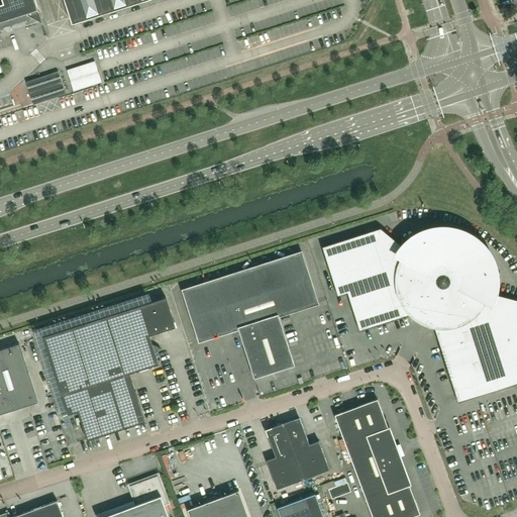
[(146,0),(0,0),(0,34),(39,22),(41,23),(42,22),(41,19),(44,18),(38,0),(64,0),(72,24),(146,0)]
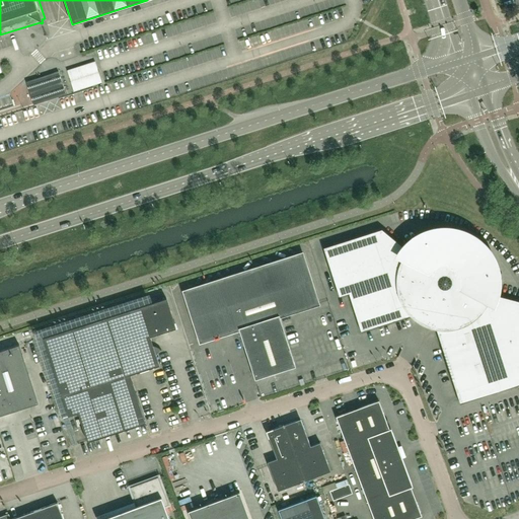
[(72,93),(101,84),(94,63),(66,72),(72,93)]
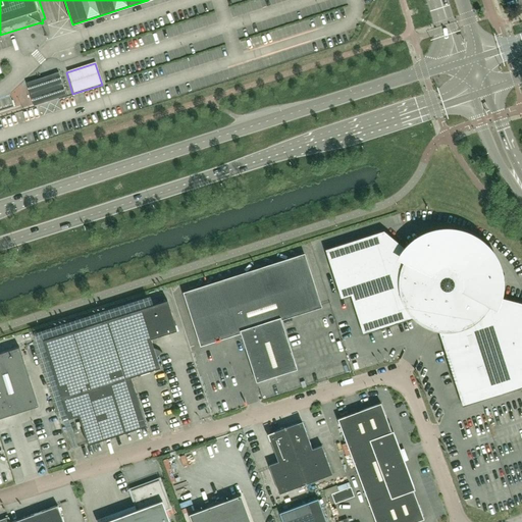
[(66,95),(58,71),(27,83),(29,91),(34,106),(66,95)]
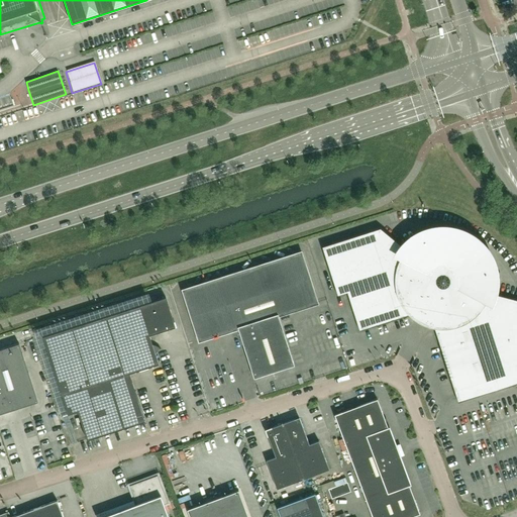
[(491,272),(491,270),(490,267),(489,265),(489,264),(488,261),(486,257),(484,254),(483,252),(482,251),(480,248),(479,247),(469,239),(457,234),(454,233),(450,232),(449,232),(445,231),(444,231),(440,231),(437,232),(435,232),(432,233),(429,233),(425,235),(422,236),(419,238),(418,238),(415,240),(412,242),(409,245),(407,247),(406,249),(380,228),(322,246),(337,296),(347,293),(359,331),(411,314),(412,313),(434,324),(434,326),(454,392),(493,380),(497,390),(516,383),(516,299),(490,293),(491,290),(491,288),(492,285),(492,281),(492,280),(492,277),(491,273),(491,272)]
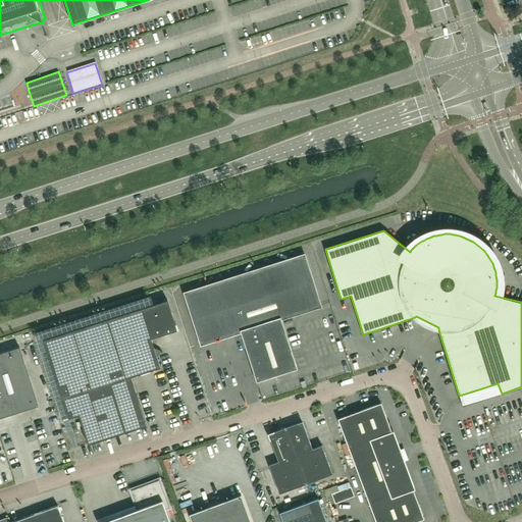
[(298,369),(281,318),(320,306),(304,256),(186,294),(202,344),(231,334),(244,341),(257,382),(298,369)]
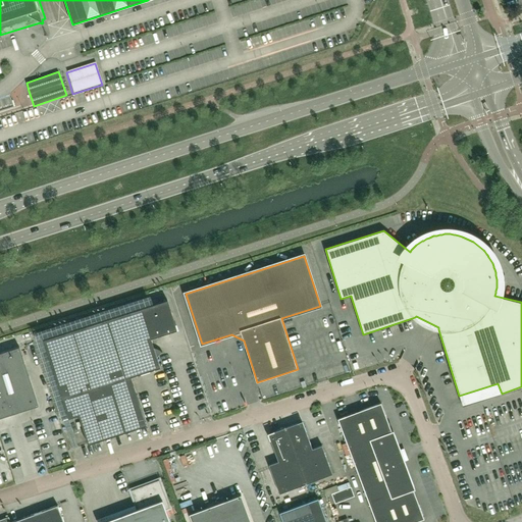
[(147,425),(131,376),(142,373),(143,374),(149,372),(149,371),(160,367),(157,357),(161,352),(159,350),(158,350),(156,349),(154,348),(151,338),(177,329),(167,300),(44,340),(62,398),(68,418),(79,415),(88,445),(147,425)]
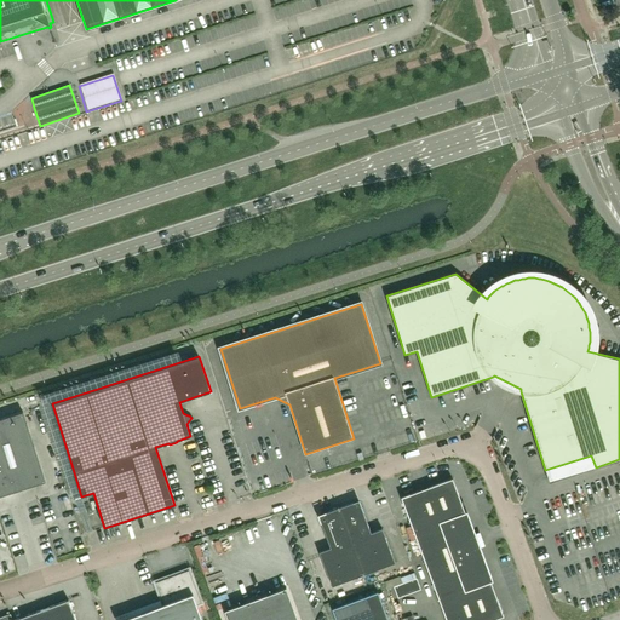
[(0,497),(46,482),(23,412),(0,419),(0,497)]
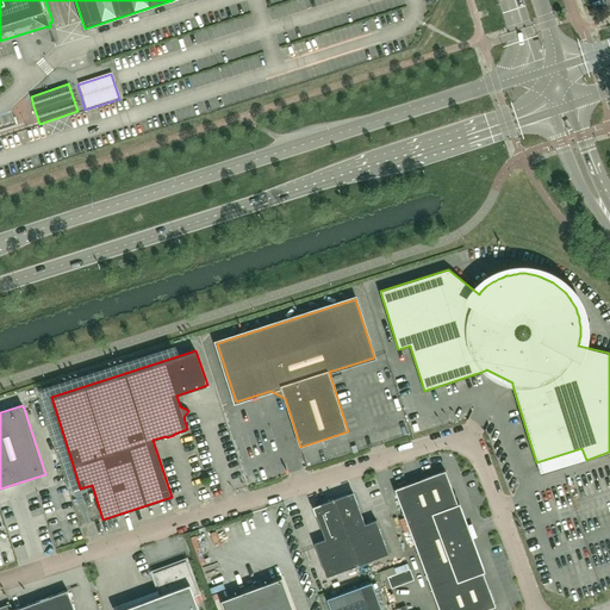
[(485,572),(460,503),(458,504),(446,471),(394,490),(439,609),(484,609),(496,607),(483,573),(485,572)]
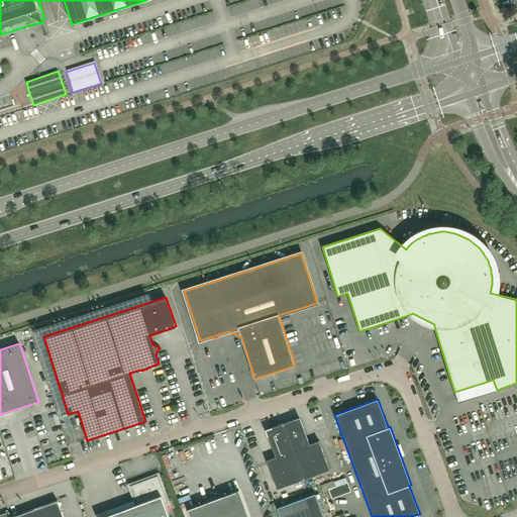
[(329,470),(319,440),(309,444),(303,428),(304,427),(303,426),(300,419),(298,418),(291,420),(289,420),(289,421),(288,421),(283,423),(283,422),(282,422),(304,480),(304,479),(329,470)]
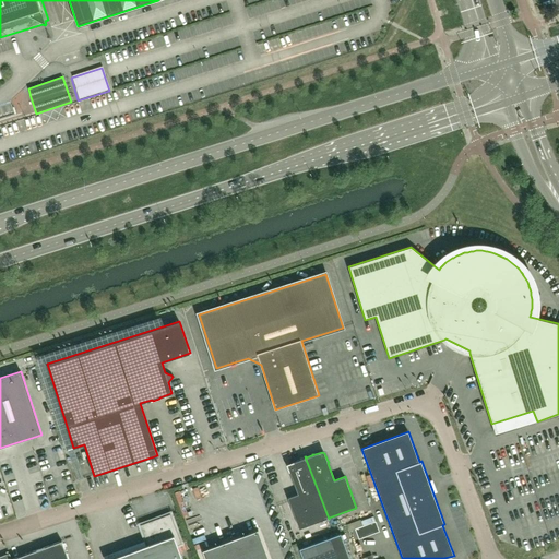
[(329,519),(305,456),(305,458),(298,460),(297,461),(289,464),(288,466),(290,474),(290,476),(292,476),(292,477),(298,494),(287,498),(299,528),(323,520),(328,519),(328,520),(329,519)]
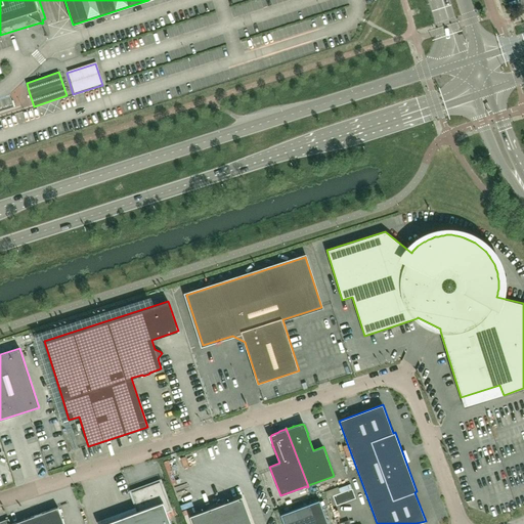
[(510,430),(514,441),(519,440),(515,428),(510,430)]
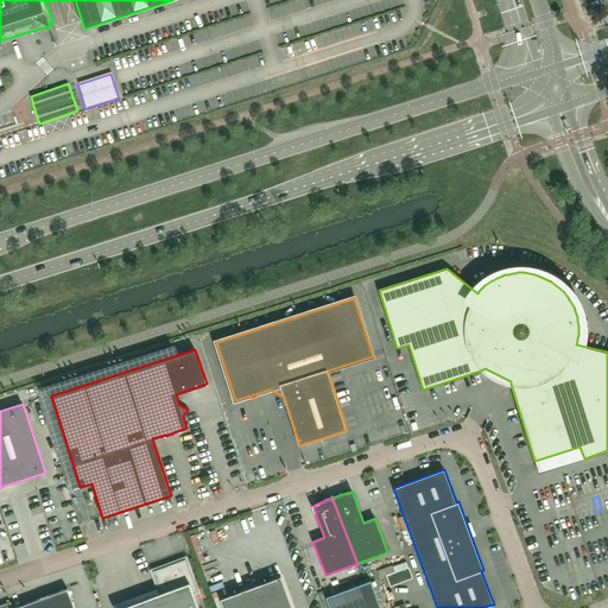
[(198,607),(194,593),(197,591),(185,559),(153,571),(162,593),(120,607),(198,607)]
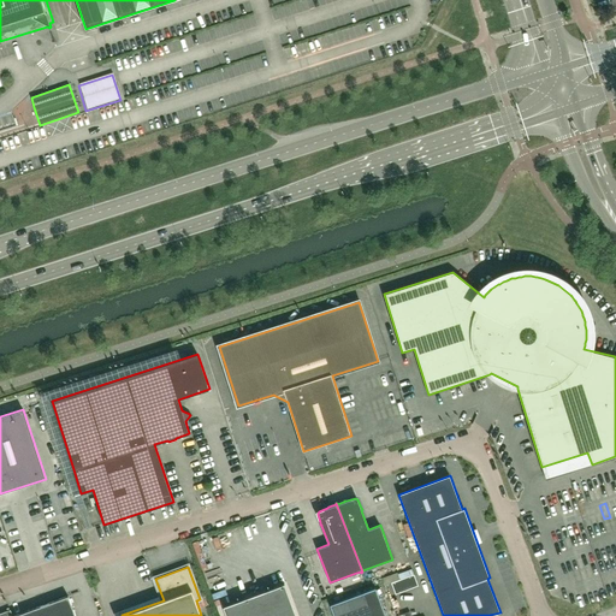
[(418,586),(414,574),(391,582),(396,594),(418,586)]
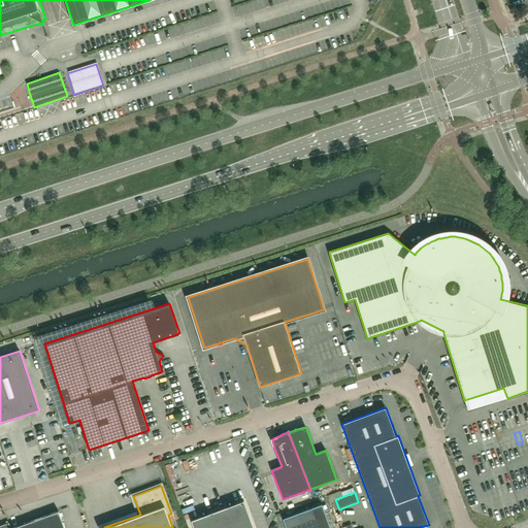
[(254,527),(243,500),(191,520),(194,527),(254,527)]
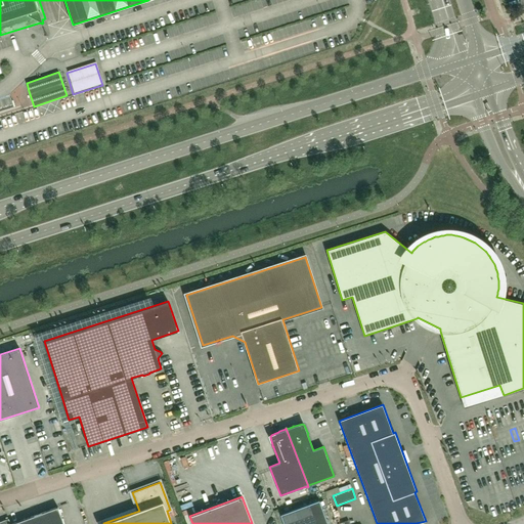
[(328,523),(319,500),(280,515),(284,523),(328,523)]
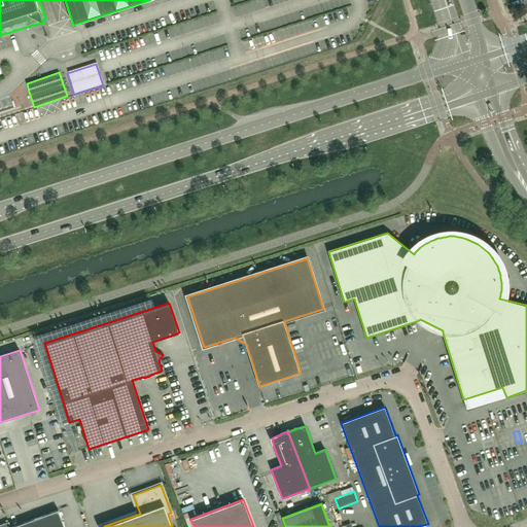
[(64,526),(59,510),(12,526),(9,526),(8,523),(0,525),(0,526),(64,526)]
